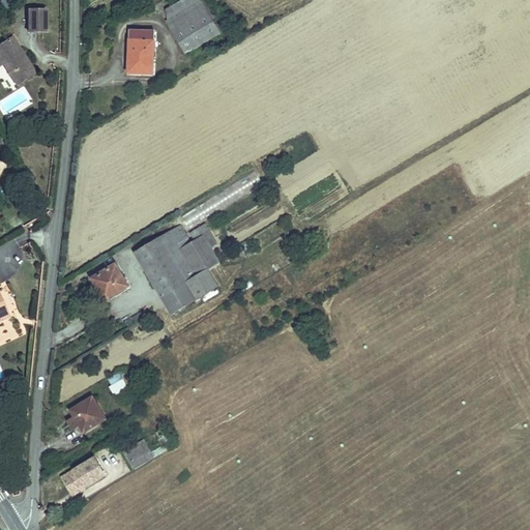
[(12,6),(7,0),(3,0),(0,2),(0,9),(2,13),(12,6)]
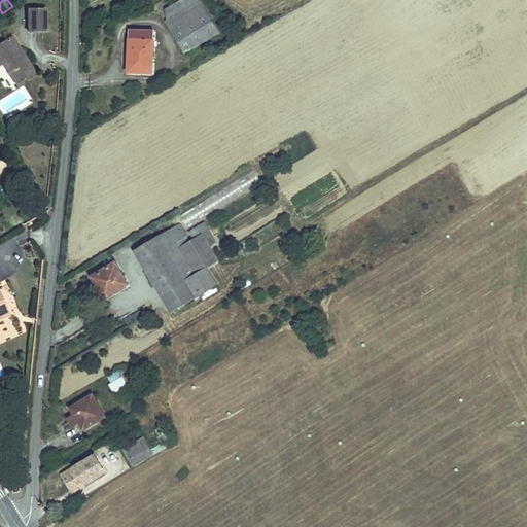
[(200,0),(181,0),(167,9),(168,22),(201,2),(200,0)]
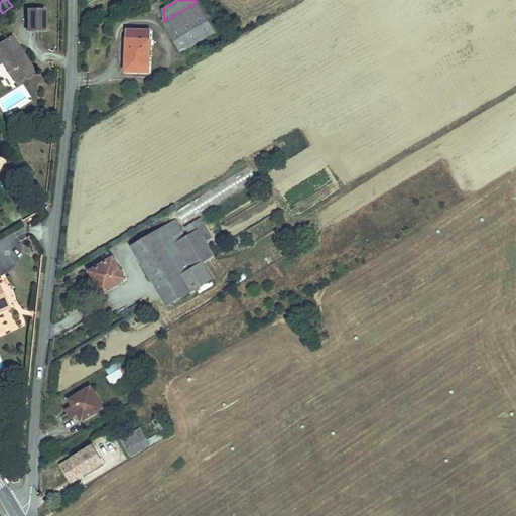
[(197,2),(164,21),(163,22),(181,52),(216,33),(197,2)]
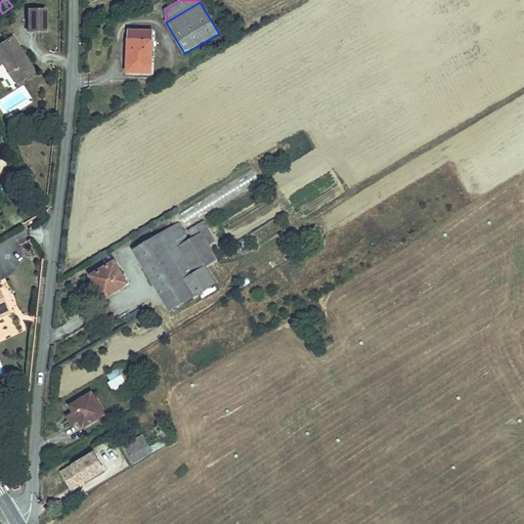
[(46,32),(46,9),(29,9),(29,32),(46,32)]
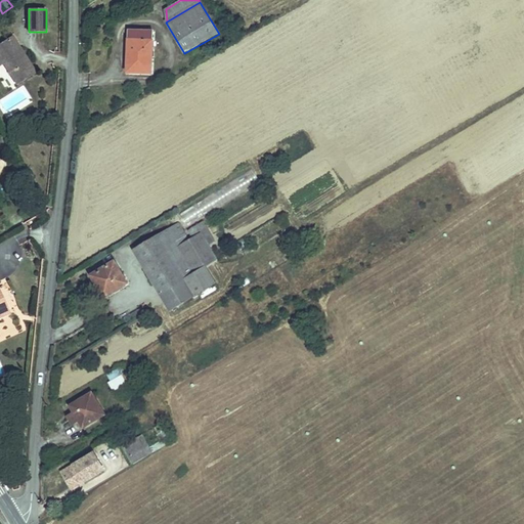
[(154,33),(130,32),(128,73),(151,74),(154,33)]
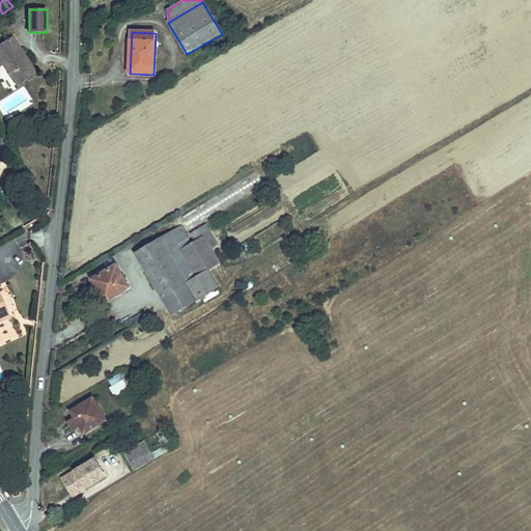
[(58,48),(59,34),(51,33),(50,48),(58,48)]
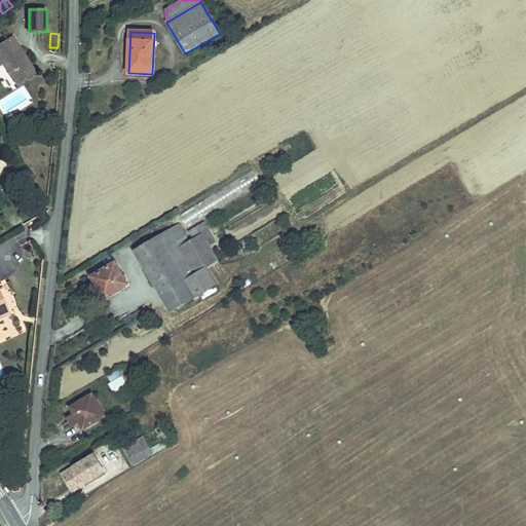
[(35,72),(21,49),(19,50),(15,44),(17,43),(12,36),(0,44),(0,58),(16,84),(35,72)]
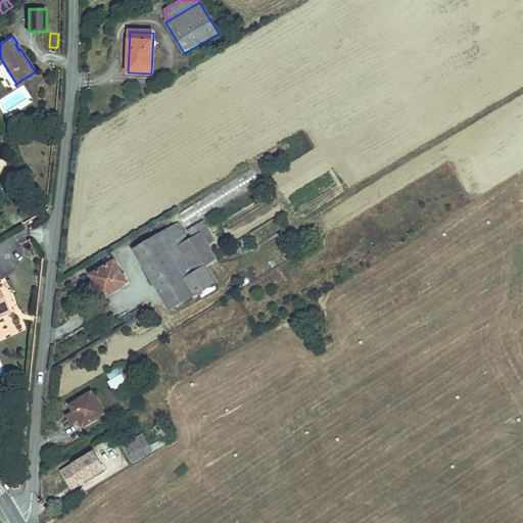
[(179,223),(157,235),(185,280),(217,259),(207,245),(214,241),(210,236),(204,240),(200,233),(206,230),(202,223),(189,231),(193,237),(189,240),(179,223)]
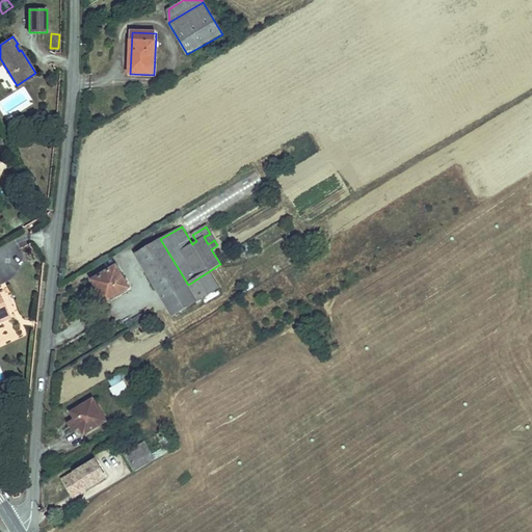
[(210,234),(204,237),(208,244),(214,240),(210,234)]
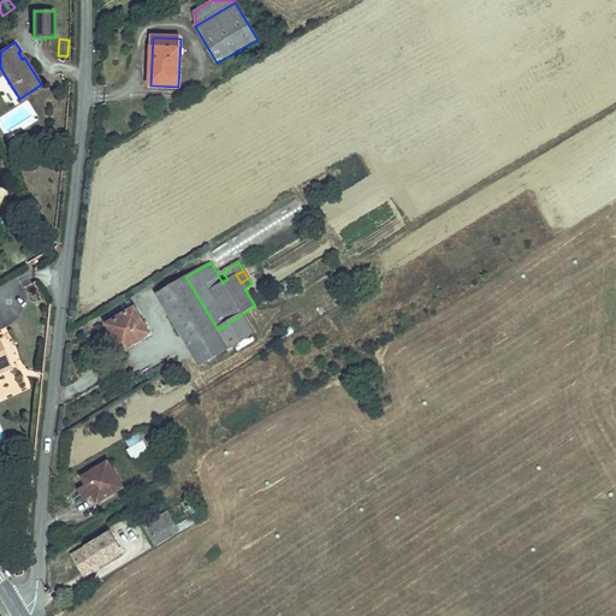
[(185,277),(158,294),(201,366),(254,333),(242,314),(218,330),(185,277)]
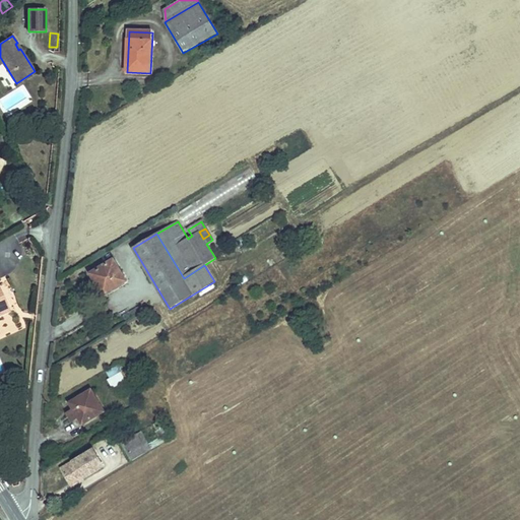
[(127,281),(114,261),(92,274),(105,295),(127,281)]
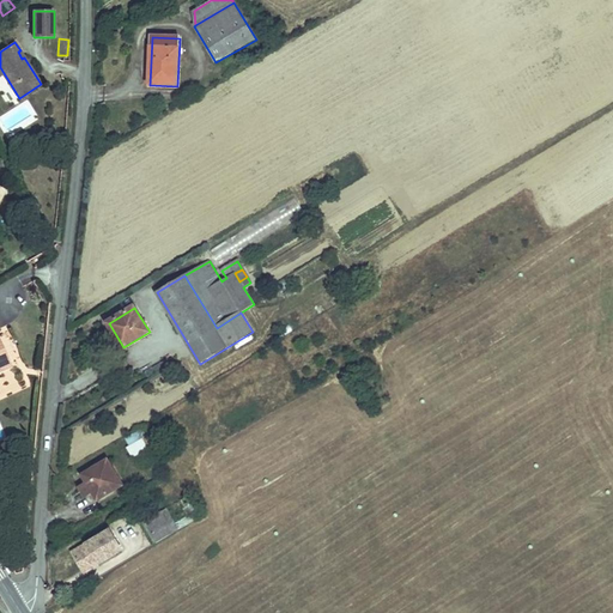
[(8,328),(0,329),(0,332),(11,362),(19,359),(8,328)]
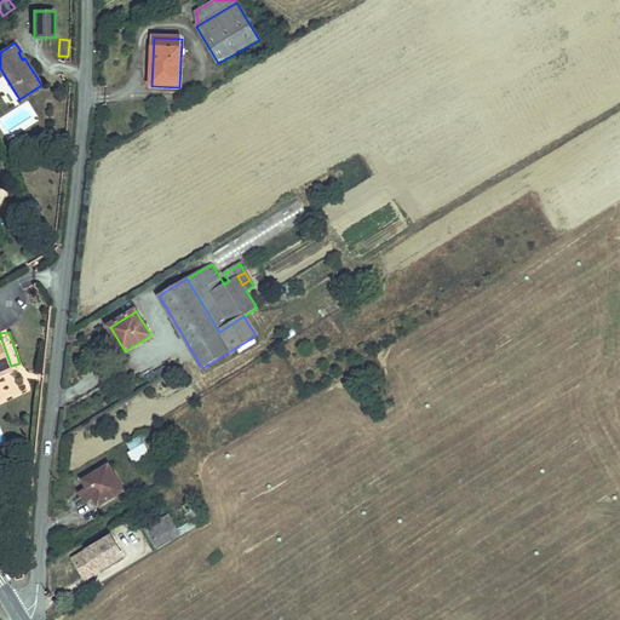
[(0,369),(10,366),(0,344),(0,369)]
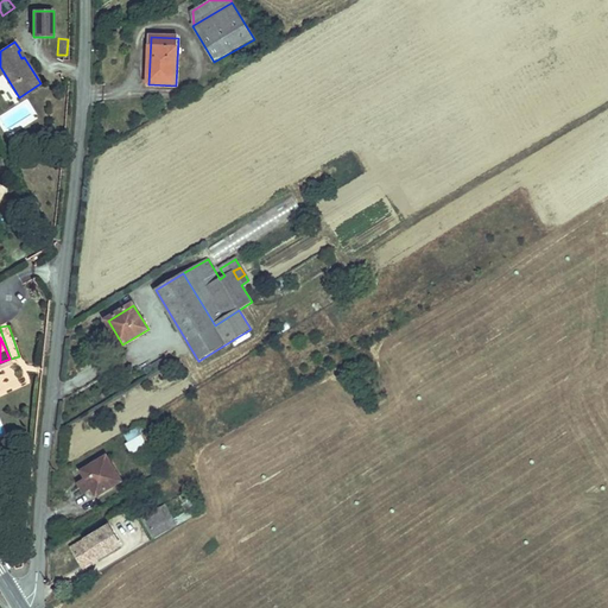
[(168,356),(160,360),(164,366),(170,361),(168,356)]
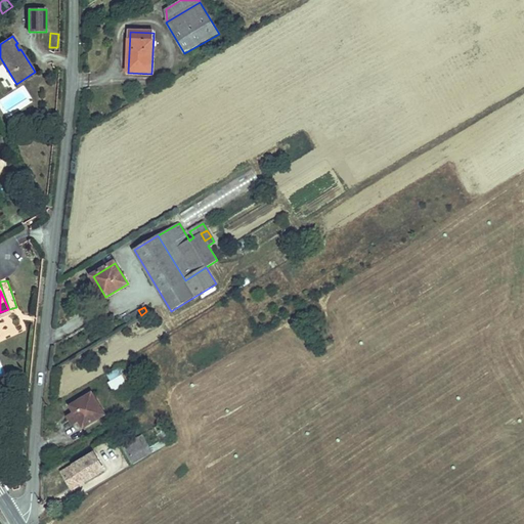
[(0,312),(0,317),(10,313),(8,309),(0,312)]
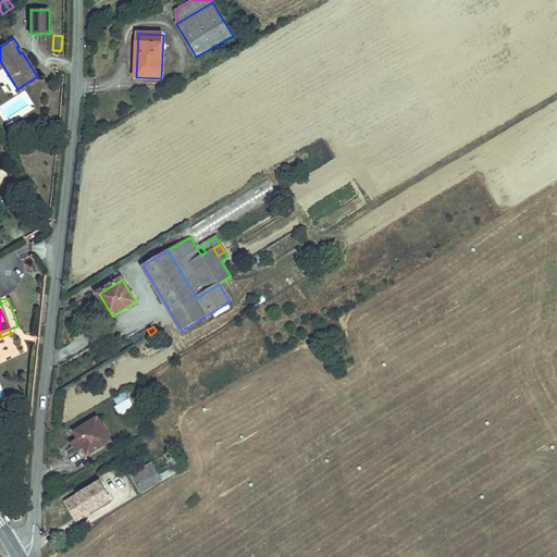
[(0,343),(0,359),(19,355),(14,339),(0,343)]
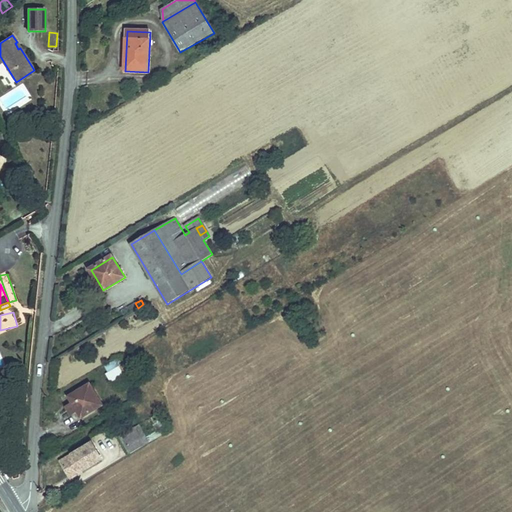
[(123,365),(106,374),(112,383),(128,374),(123,365)]
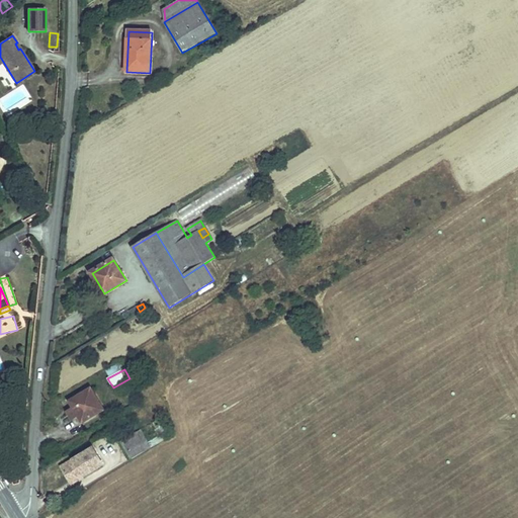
[(67,412),(72,421),(79,417),(82,423),(104,410),(91,389),(70,402),(73,408),(67,412)]
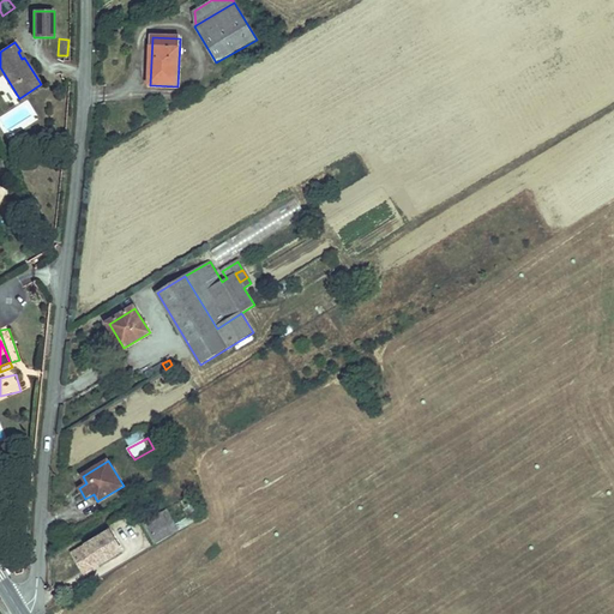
[(194,504),(187,509),(192,516),(199,510),(194,504)]
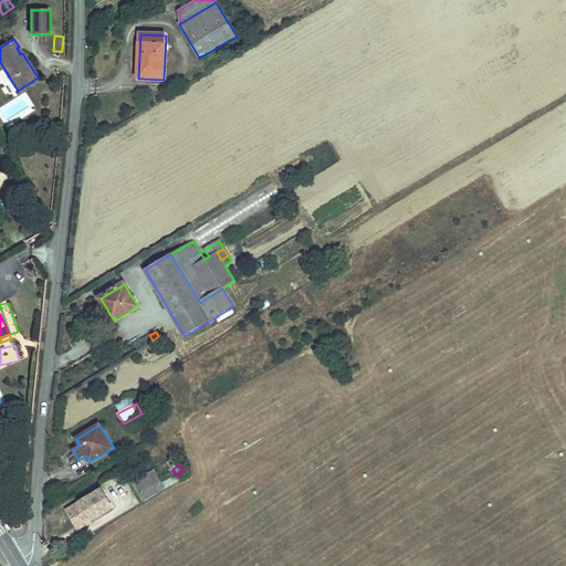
[(132,483),(144,502),(180,481),(177,475),(163,483),(155,470),(132,483)]
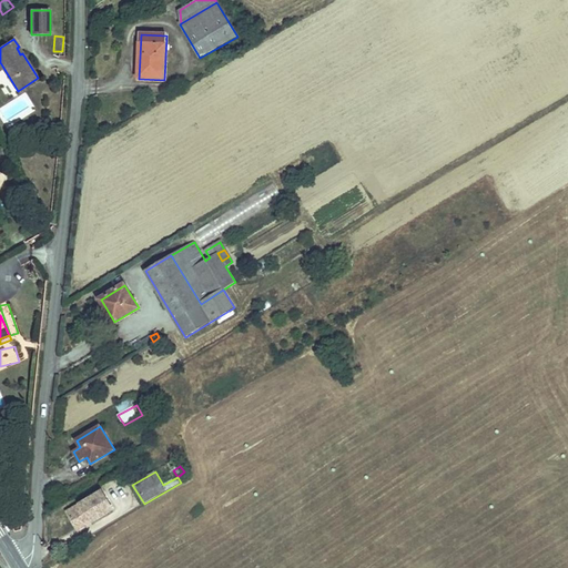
[(68,511),(77,526),(89,518),(92,523),(113,509),(102,490),(68,511)]
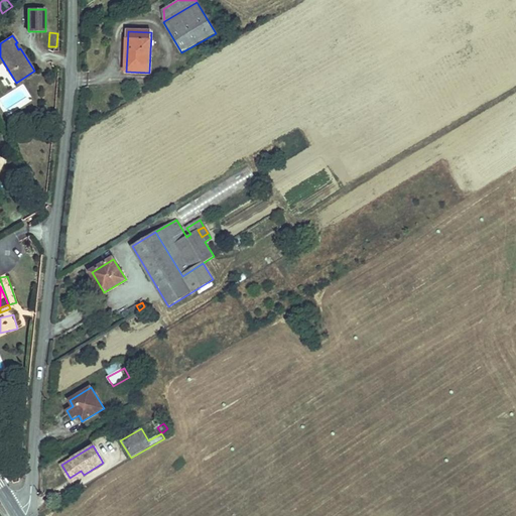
[(81,471),(70,478),(72,482),(84,475),(81,471)]
